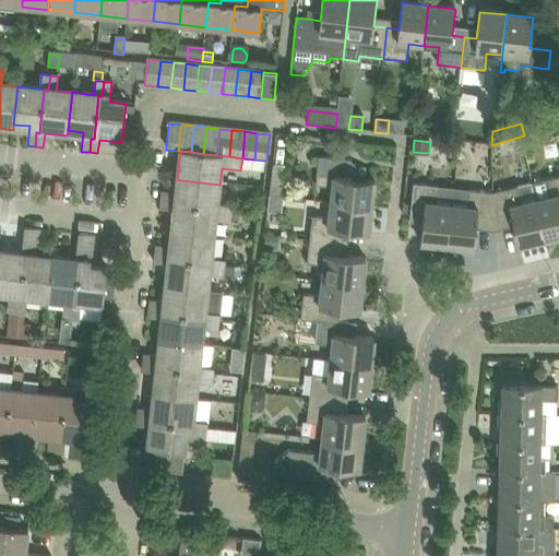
[(333,189),(331,203),(371,209),(375,181),(355,179),(356,169),(351,161),(319,157),(316,187),(333,189)]
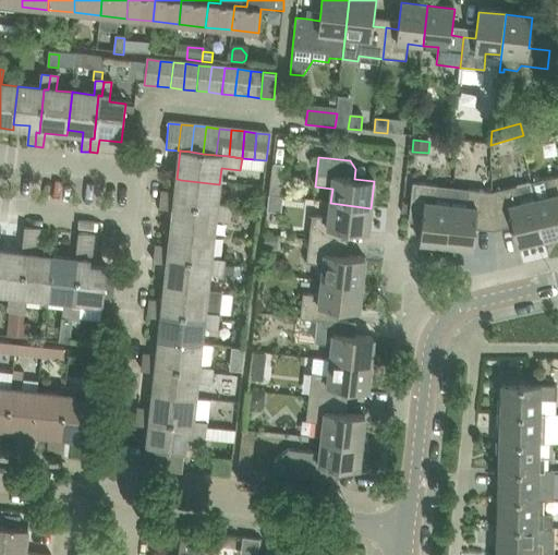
[(269,196),(281,197),(286,167),(273,166),(269,196)]
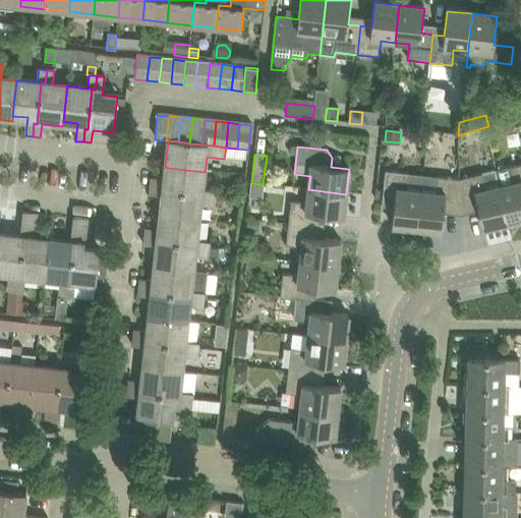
[(520,165),(496,172),(500,187),(508,224),(520,221),(520,165)]
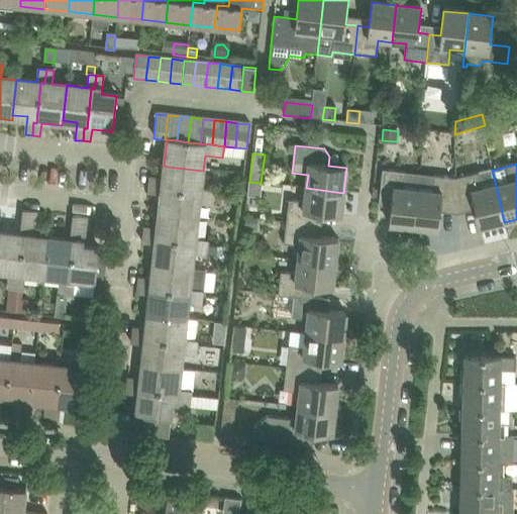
[(148,179),(147,186),(161,188),(161,190),(201,194),(200,198),(213,200),(214,192),(201,191),(203,171),(168,167),(167,181),(148,179)]
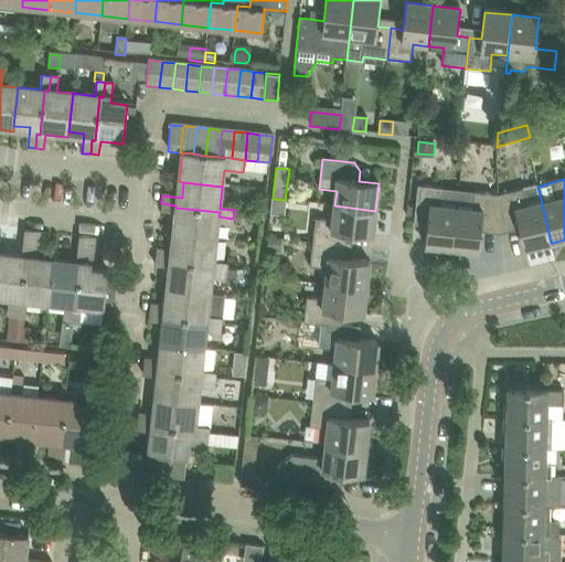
[(425,246),(452,250),(457,209),(441,207),(443,190),(440,189),(418,187),(415,218),(428,220),(425,246)]
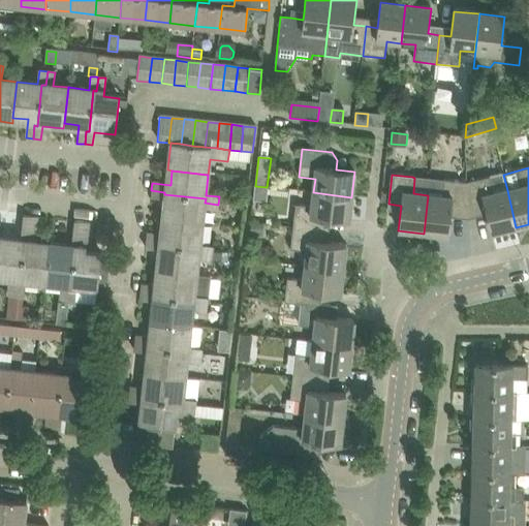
[(503,175),(467,183),(468,213),(485,209),(491,234),(516,227),(507,190),(503,175)]
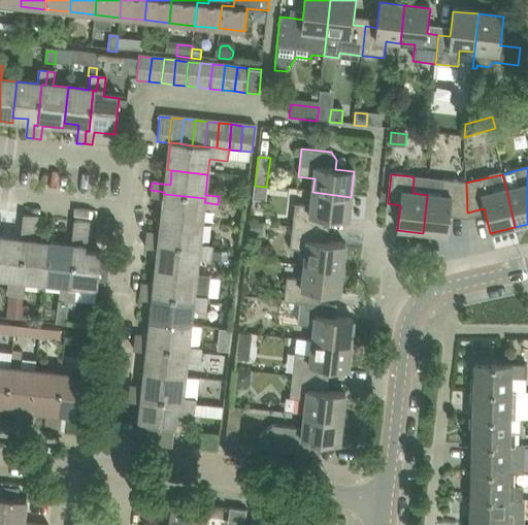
[(427,195),(423,233),(448,235),(451,210),(467,212),(466,183),(442,181),(441,196),(427,195)]
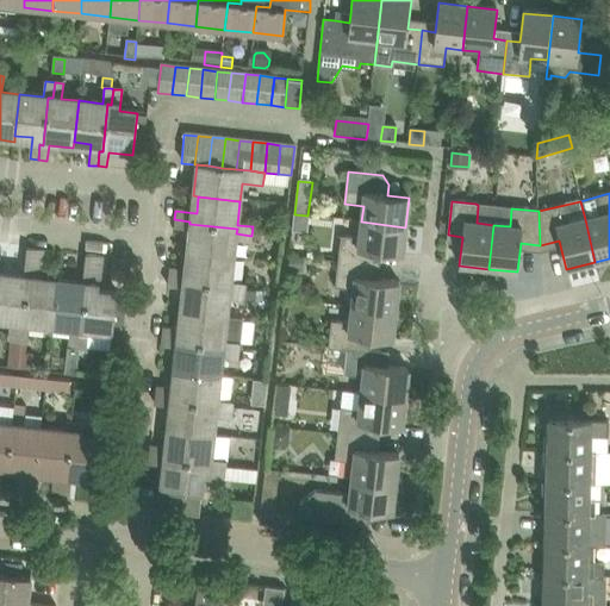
[(186,255),(192,256),(234,261),(235,243),(250,245),(251,236),(236,233),(237,229),(190,224),(190,222),(174,219),(173,227),(188,230),(186,255)]
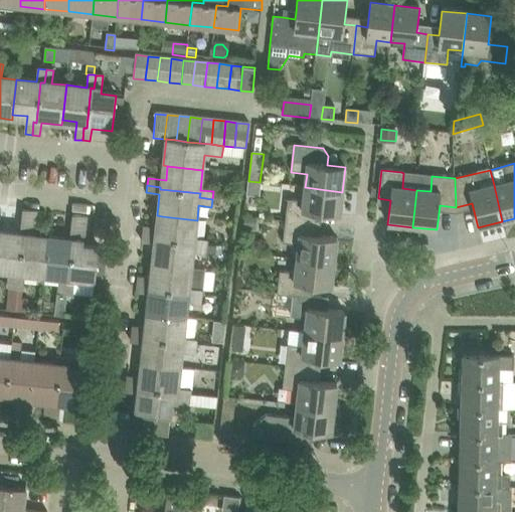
[(286,215),(286,221),(314,225),(315,213),(339,216),(342,192),(305,187),(304,201),(288,200),(286,215)]
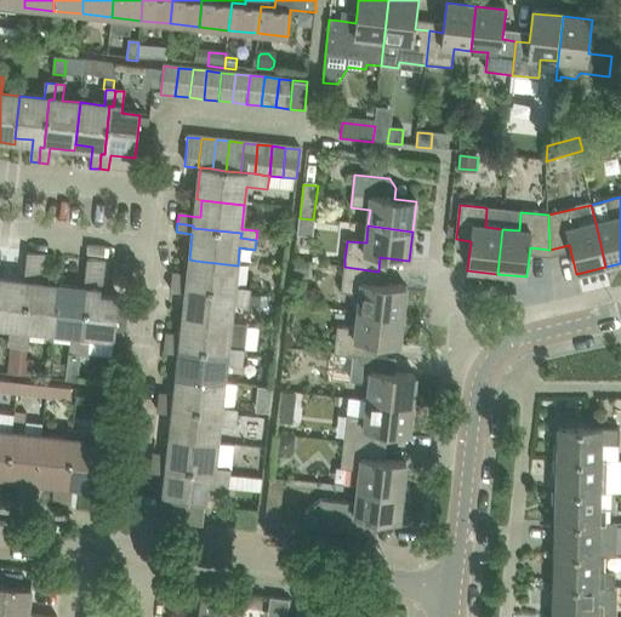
[(26,255),(23,283),(28,284),(23,331),(20,331),(20,340),(28,341),(28,332),(52,335),(57,293),(40,291),(44,257),(26,255)]
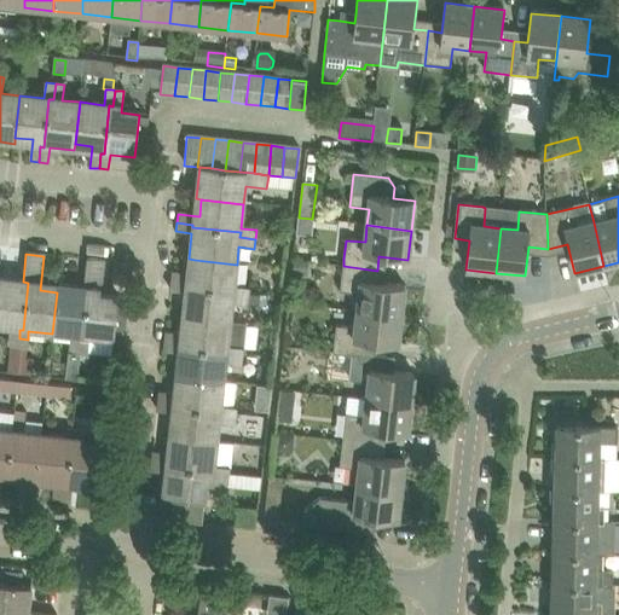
[(171,274),(171,283),(186,285),(186,288),(233,293),(233,297),(249,299),(249,295),(250,290),(235,288),(237,265),(195,260),(192,277),(171,274)]
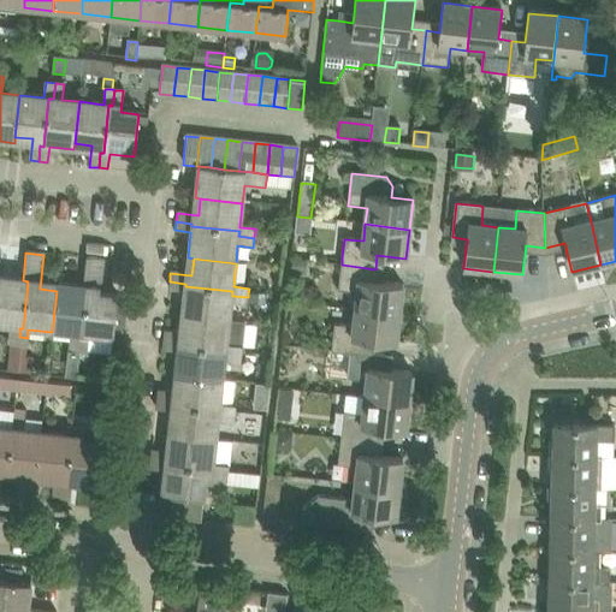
[(88,344),(88,337),(113,339),(113,345),(123,346),(126,313),(117,312),(118,297),(100,296),(104,261),(86,260),(83,287),(88,287),(83,336),(80,336),(78,343),(88,344)]
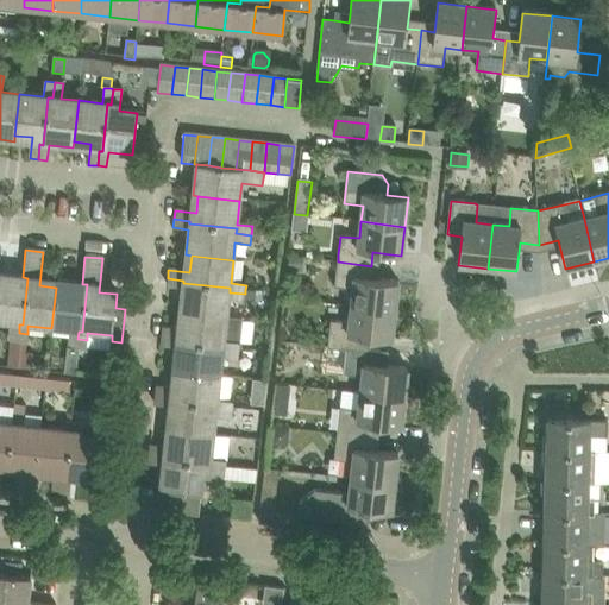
[(353,290),(351,307),(395,312),(399,283),(369,279),(371,266),(338,262),(334,288),(353,290)]
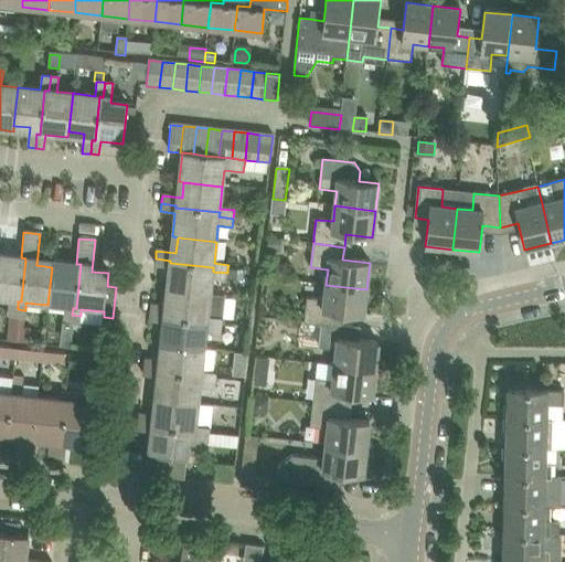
[(0,255),(0,299),(10,300),(8,318),(10,318),(19,319),(24,319),(25,310),(18,309),(18,301),(21,301),(25,258),(21,257),(0,255)]
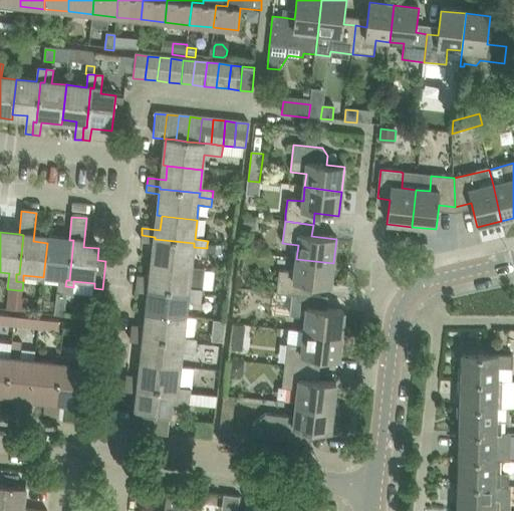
[(152,265),(156,266),(191,270),(193,254),(206,256),(206,254),(207,248),(194,247),(194,243),(155,239),(155,237),(142,235),(141,243),(154,244),(152,265)]
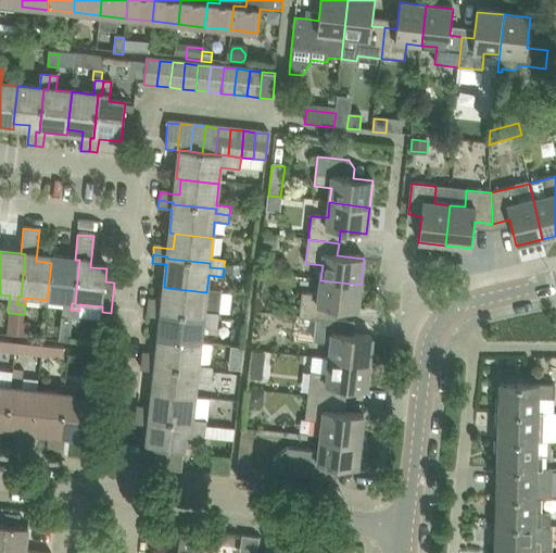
[(51,263),(47,300),(63,302),(63,305),(62,318),(59,342),(70,343),(72,319),(78,321),(79,311),(71,310),(71,305),(72,303),(75,303),(79,260),(75,260),(51,258),(51,263)]
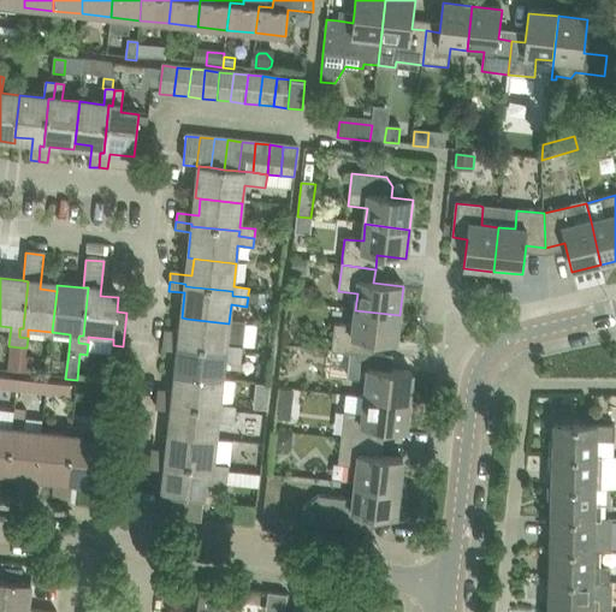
[(248,297),(247,304),(258,306),(259,295),(248,293),(248,297)]
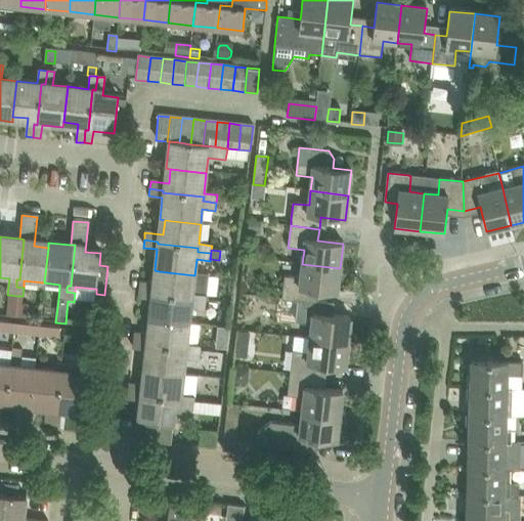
[(281,300),(298,302),(311,301),(312,291),(337,294),(340,268),(302,264),(301,278),(285,276),(281,300)]
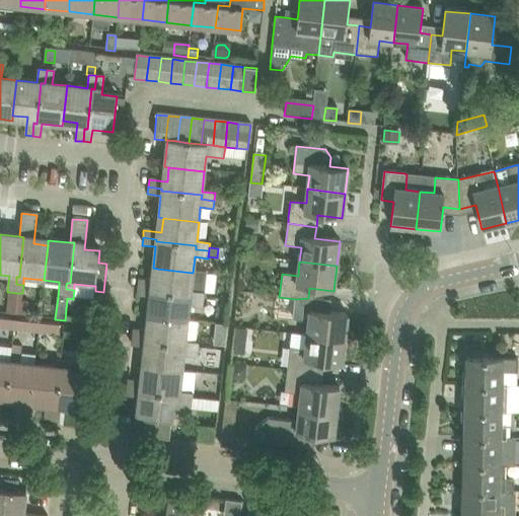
[(138,280),(137,288),(150,289),(150,292),(191,296),(190,300),(203,301),(206,274),(193,273),(157,269),(156,282),(138,280)]
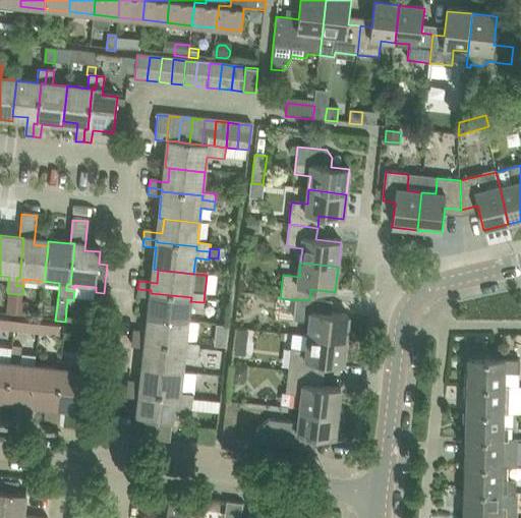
[(148,319),(153,320),(188,324),(189,308),(203,310),(204,302),(190,301),(191,297),(151,293),(151,290),(137,289),(136,296),(150,297),(148,319)]
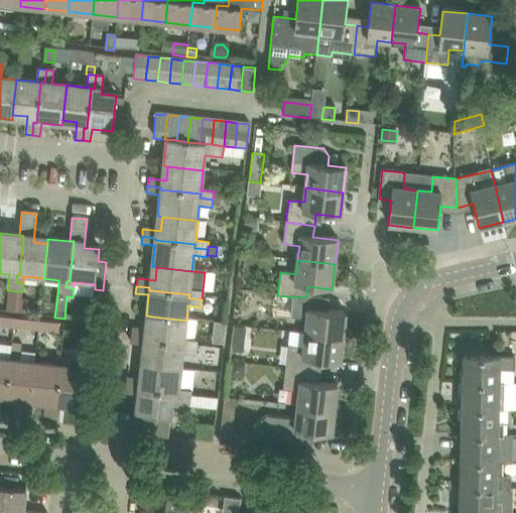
[(9,290),(8,301),(16,302),(17,291),(9,290)]
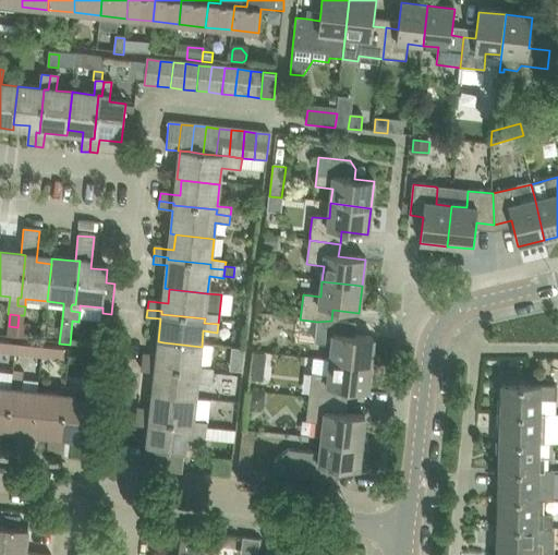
[(332,346),(330,361),(371,366),(373,339),(347,336),(349,323),(331,321),(317,322),(315,345),(332,346)]
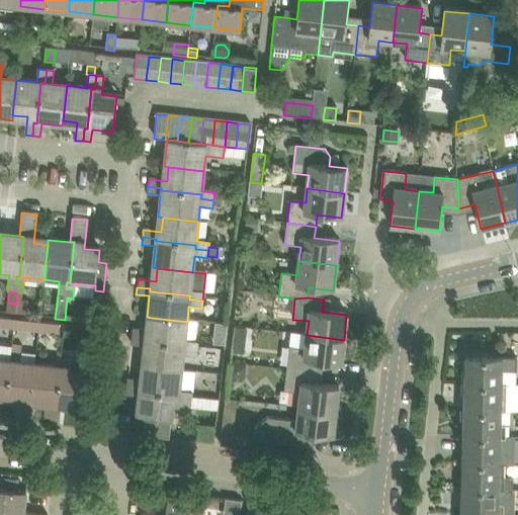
[(0,329),(7,331),(9,320),(0,318),(0,329)]
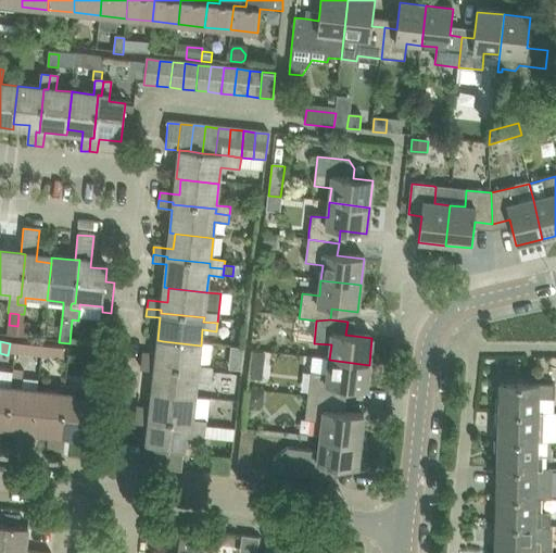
[(141,354),(141,362),(155,364),(155,366),(198,372),(198,376),(211,377),(212,369),(199,367),(201,346),(163,341),(162,356),(141,354)]
